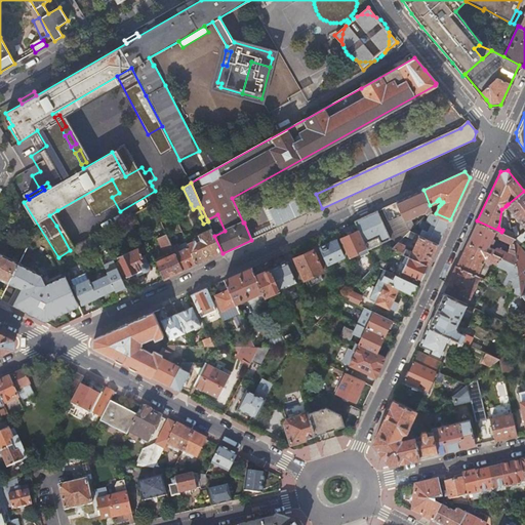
[(403,214),(410,231),(414,226),(411,218),(416,216),(416,214),(420,214),(421,212),(422,213),(425,212),(428,213),(430,210),(431,211),(433,210),(430,205),(423,190),(398,202),(403,214)]
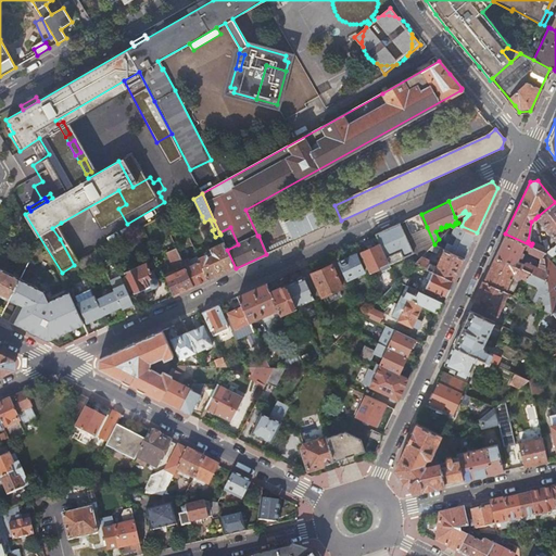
[(555,239),(555,202),(538,216),(555,239)]
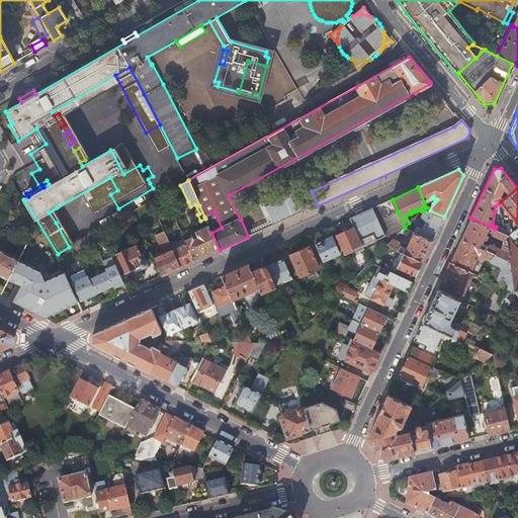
[(312,206),(304,189),(265,207),(273,224),(312,206)]
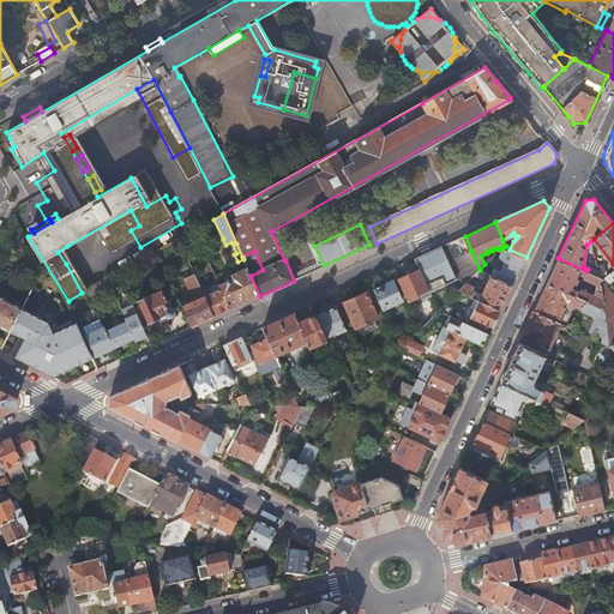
[(206,236),(202,226),(194,230),(199,240),(206,236)]
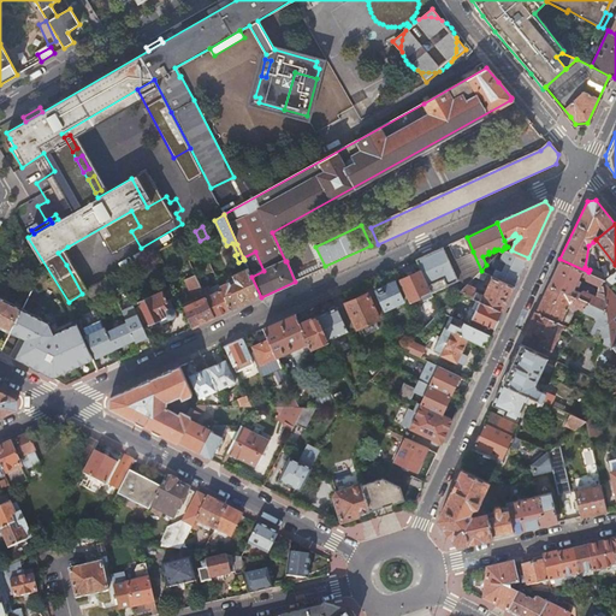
[(467,237),(449,244),(456,259),(473,252),(467,237)]
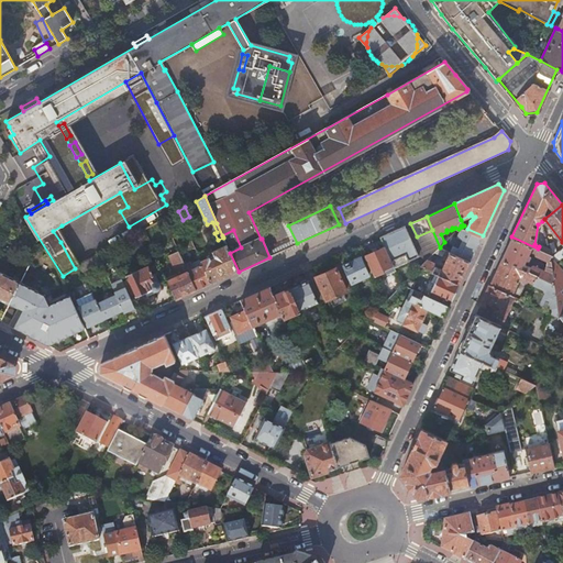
[(53,231),(61,242),(68,238),(62,225),(53,231)]
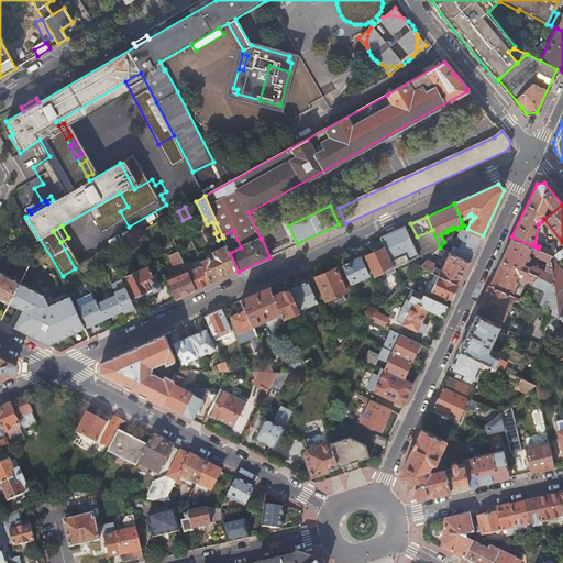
[(406,225),(382,236),(386,247),(395,267),(419,256),(406,225)]
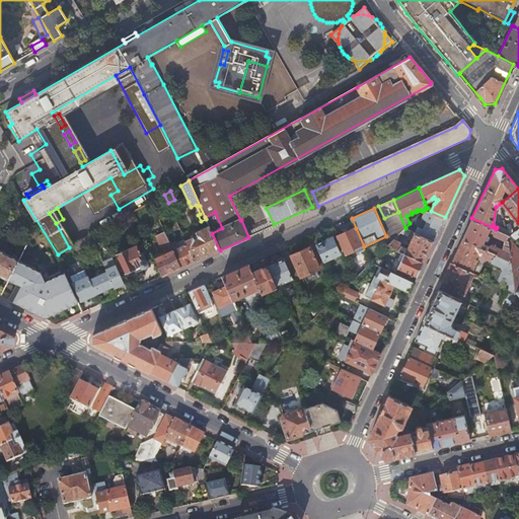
[(416,232),(434,241),(445,217),(431,211),(427,209),(423,218),(427,220),(423,229),(418,227),(416,232)]
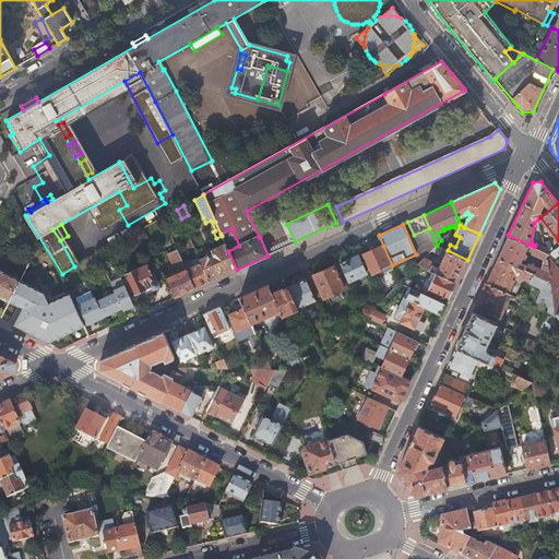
[(146,236),(143,228),(128,237),(132,244),(146,236)]
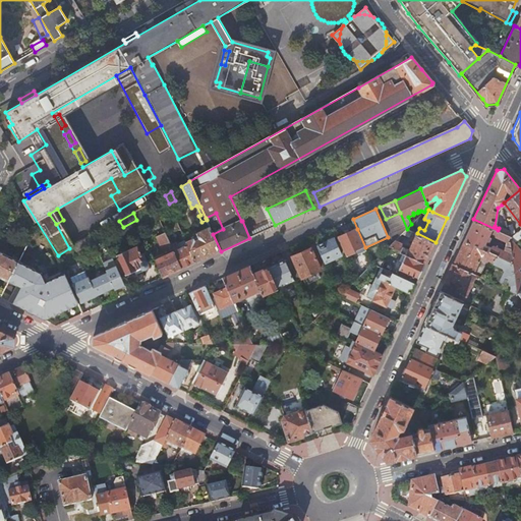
[(510,239),(512,237),(498,230),(473,219),(464,240),(513,263),(510,239)]
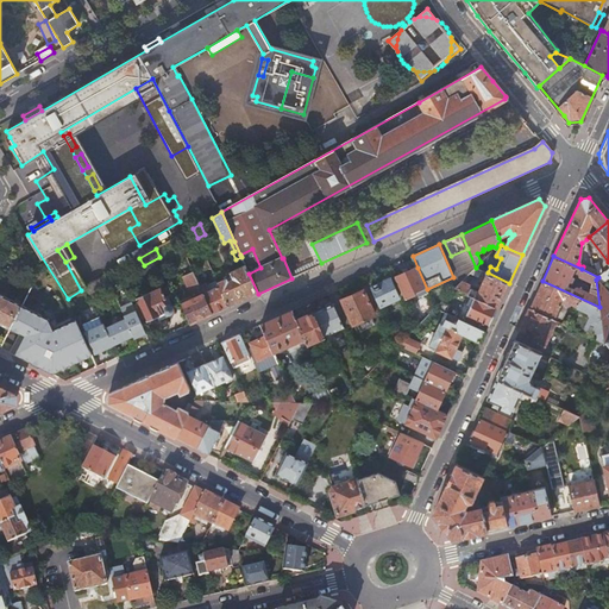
[(10,328),(0,346),(62,378),(63,378),(66,368),(93,356),(67,299),(44,263),(35,282),(27,295),(23,306),(10,328)]
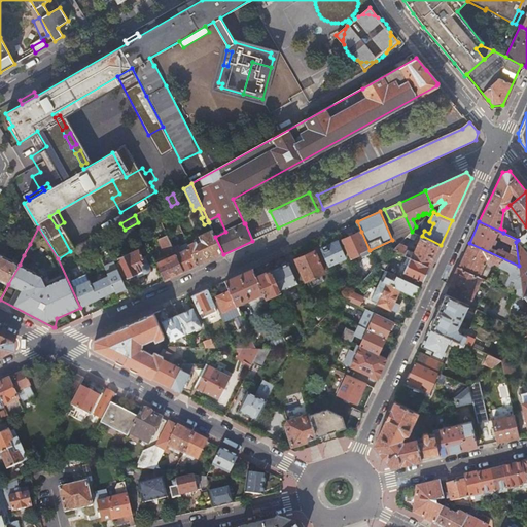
[(198,266),(223,254),(215,237),(212,230),(200,236),(203,241),(198,243),(197,241),(188,245),(189,248),(198,266)]
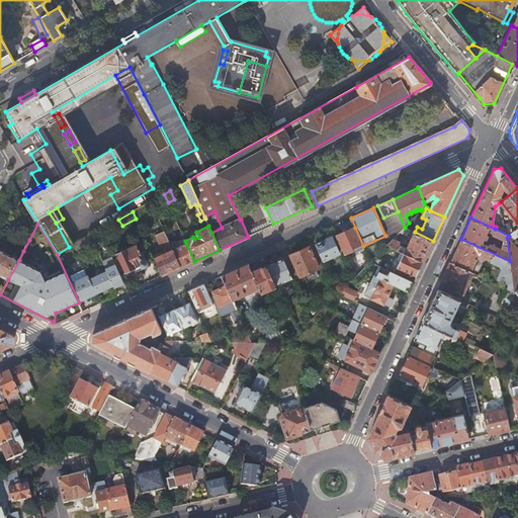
[(336,236),(344,254),(363,246),(355,228),(336,236)]
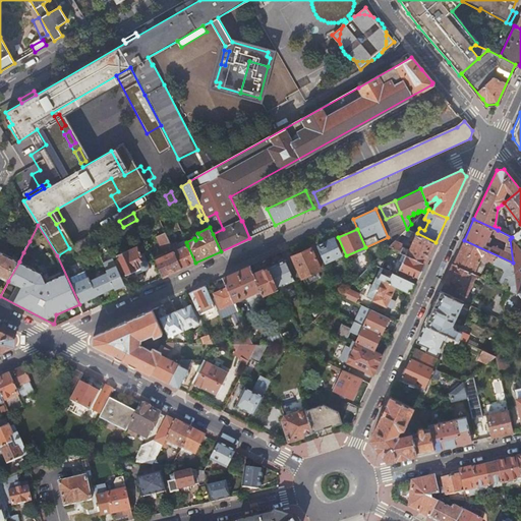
[(518,293),(520,290),(520,251),(514,243),(520,237),(520,236),(519,235),(520,233),(520,229),(512,237),(510,239),(513,263),(516,294),(518,293)]
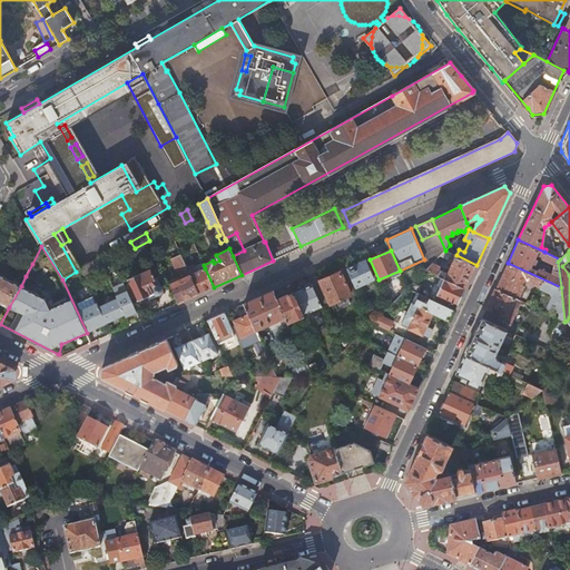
[(215,253),(200,258),(204,265),(213,261),(214,263),(219,261),(216,255),(215,253)]
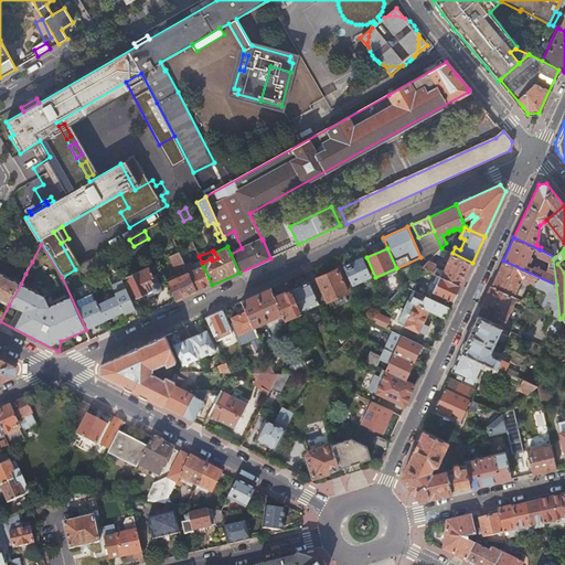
[(441,276),(461,285),(472,263),(452,253),(447,251),(445,255),(450,257),(444,270),(437,267),(435,273),(441,276)]
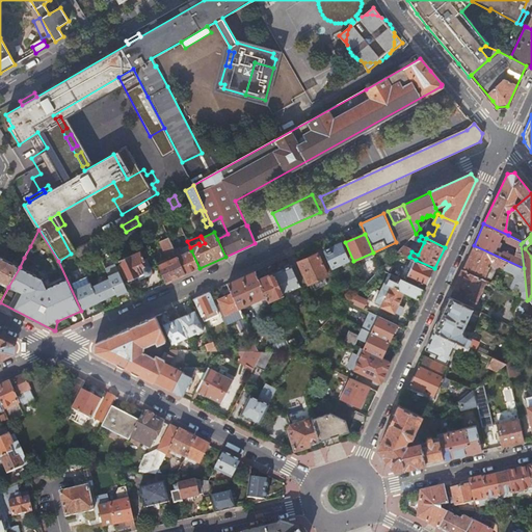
[(178,257),(169,238),(160,242),(166,255),(171,256),(169,261),(159,266),(166,283),(186,274),(178,257)]
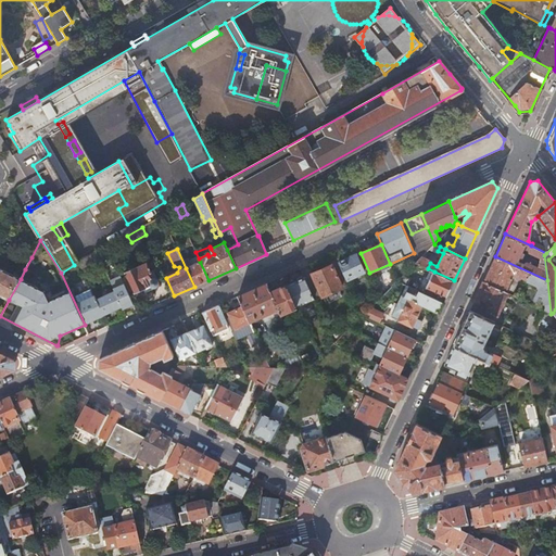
[(100,261),(97,253),(79,263),(83,270),(100,261)]
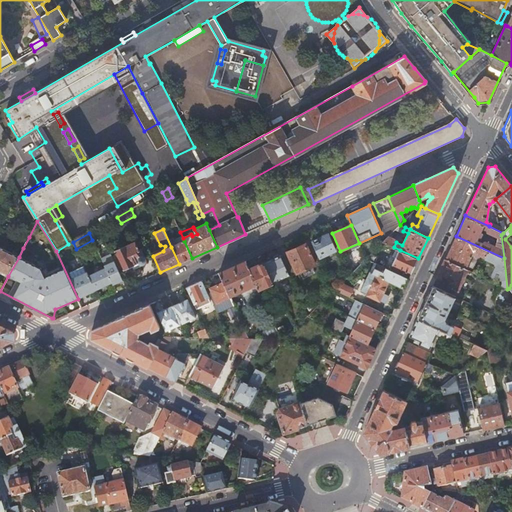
[(23,248),(29,237),(24,234),(18,245),(23,248)]
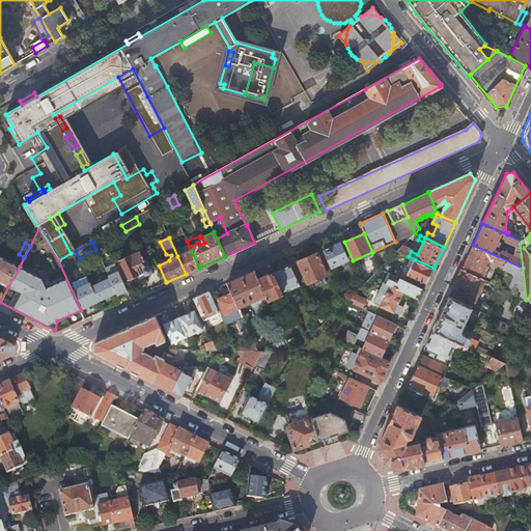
[(329,261),(332,267),(348,259),(340,243),(332,247),(332,246),(324,249),(325,251),(329,261)]
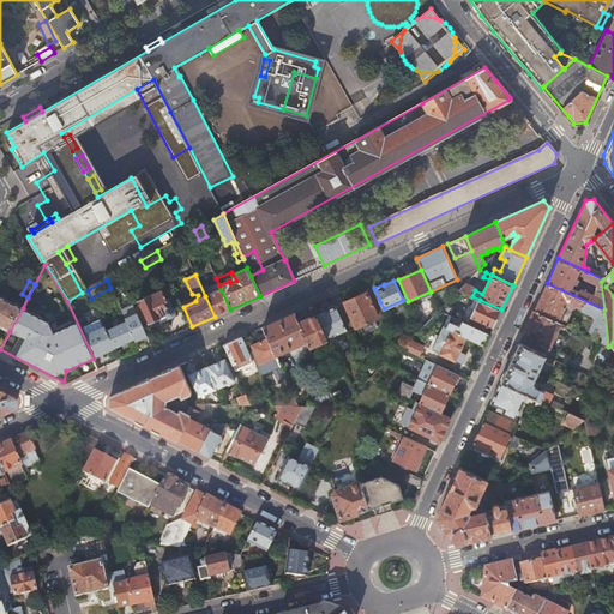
[(605,309),(547,283),(534,311),(559,323),(566,308),(564,307),(565,305),(567,306),(569,302),(571,305),(595,317),(594,320),(591,331),(593,335),(601,336),(603,337),(601,343),(608,347),(605,309)]
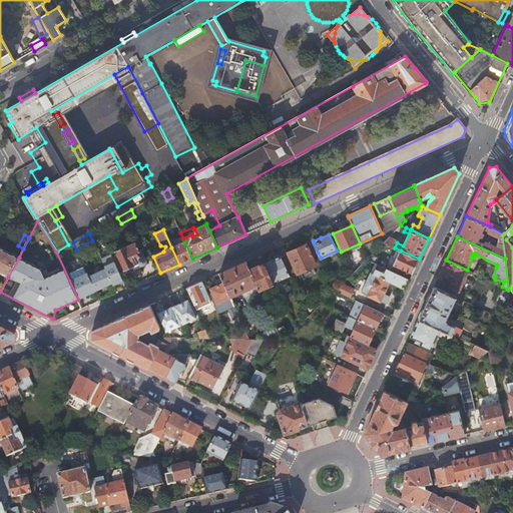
[(152,238),(146,241),(150,250),(156,247),(152,238)]
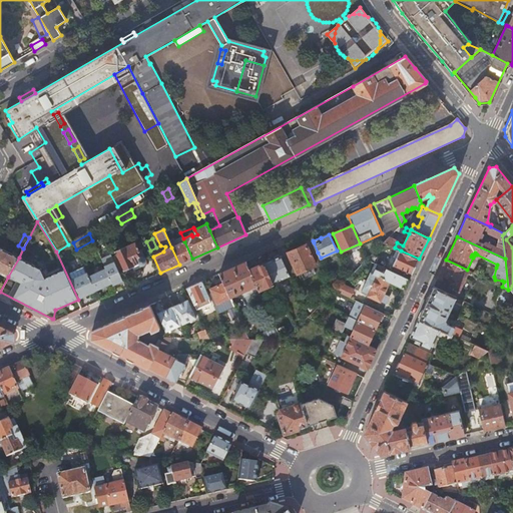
[(179,265),(192,259),(184,241),(171,247),(179,265)]
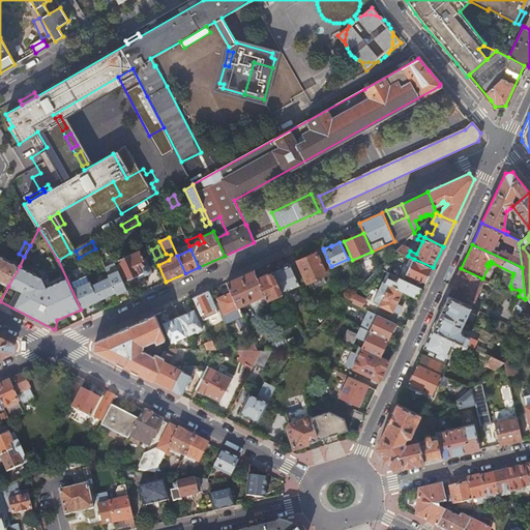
[(322,264),(328,261),(324,251),(317,254),(317,252),(298,261),(307,283),(311,281),(312,284),(325,277),(323,275),(326,273),(322,264)]
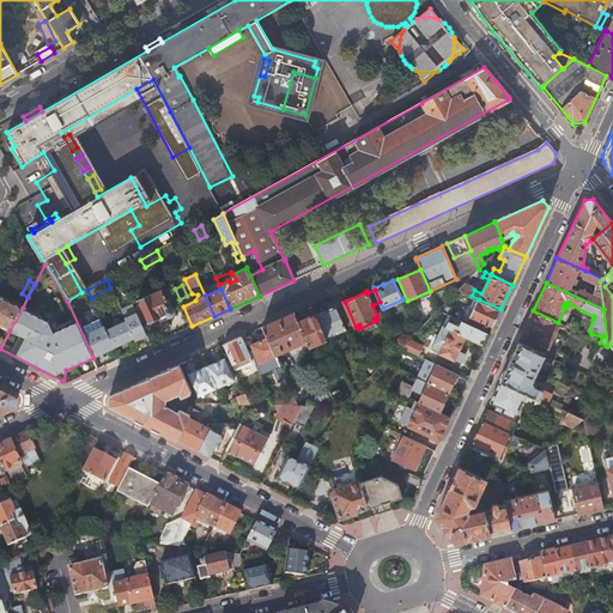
[(159,291),(139,301),(150,323),(168,315),(169,317),(171,316),(173,316),(173,315),(173,314),(171,313),(170,311),(171,310),(167,299),(163,301),(159,291)]
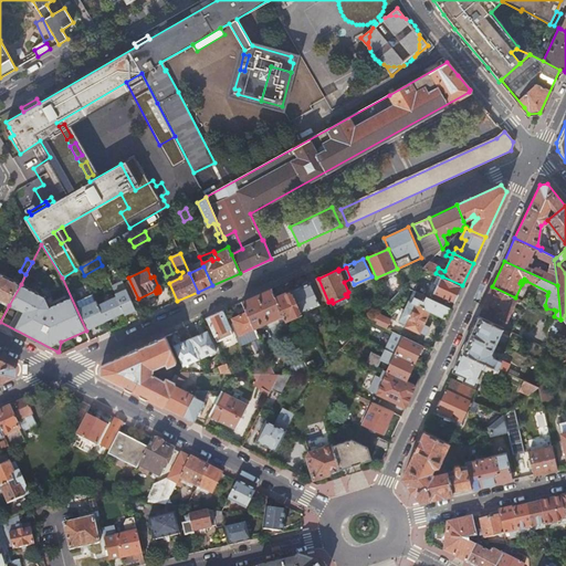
[(0,300),(9,305),(21,284),(0,272),(0,300)]
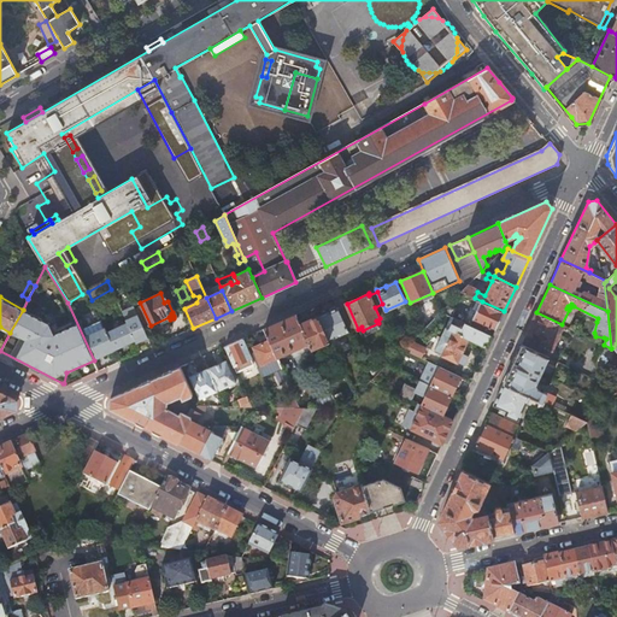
[(436,303),(441,312),(447,306),(448,305),(444,300),(441,300),(436,303)]
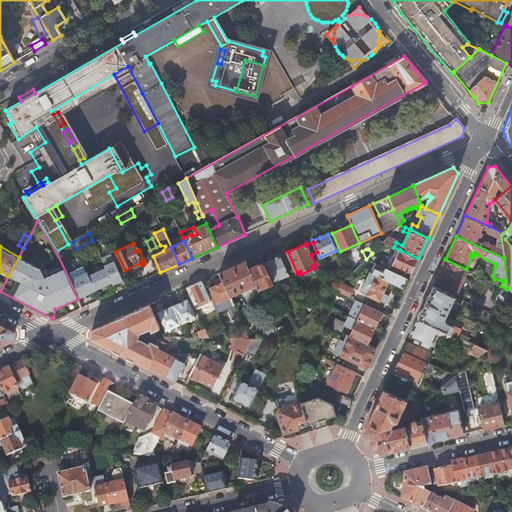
[(395,267),(393,271),(401,275),(403,271),(411,274),(418,258),(400,250),(393,264),(393,266),(395,267)]
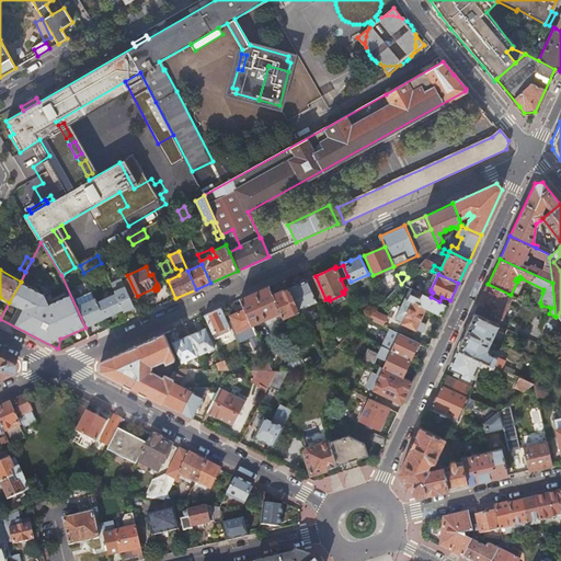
[(401,284),(411,288),(413,284),(413,282),(407,278),(401,284)]
